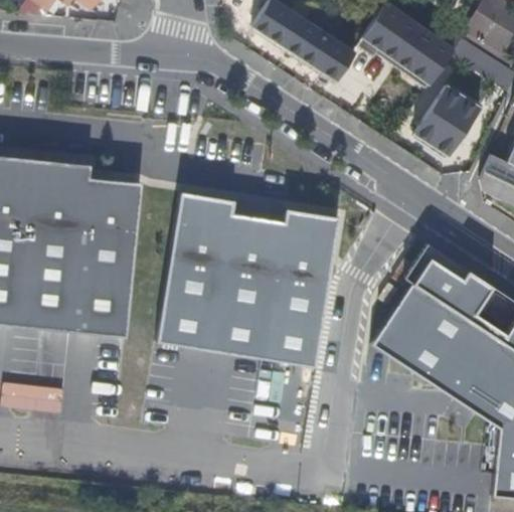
[(25,0),(20,8),(20,13),(44,16),(55,0),(60,0),(67,4),(69,0),(79,0),(92,7),(97,0),(25,0)]
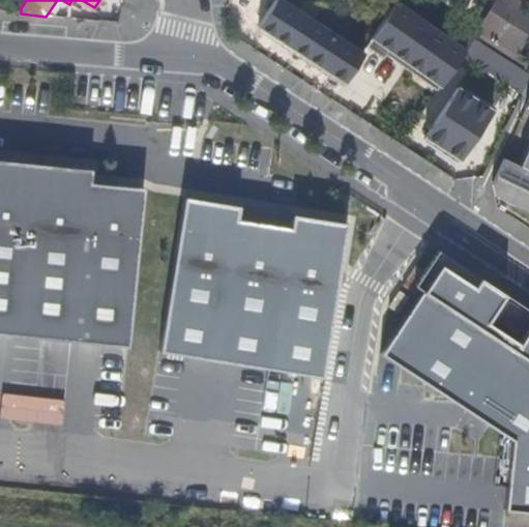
[(291,6),(281,0),(276,0),(260,27),(273,35),(275,32),(311,54),(307,58),(332,74),(348,50),(288,11),(291,6)]
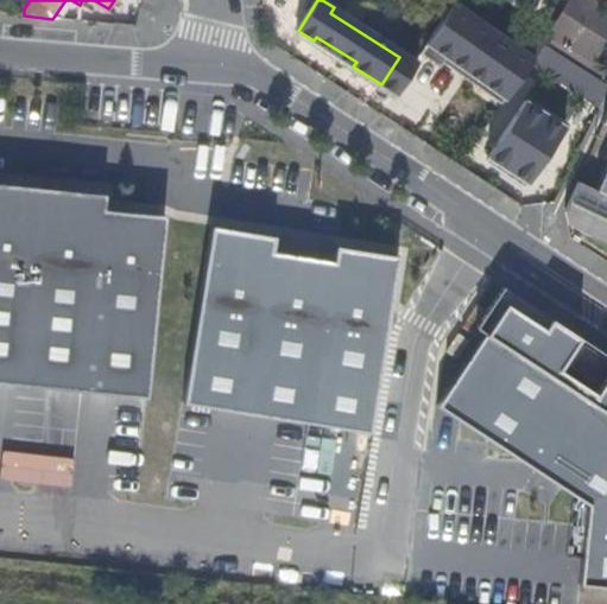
[(557,21),(548,36),(571,51),(568,56),(583,65),(587,61),(592,63),(606,39),(606,12),(588,0),(571,0),(566,11),(558,7),(551,18),(557,21)]
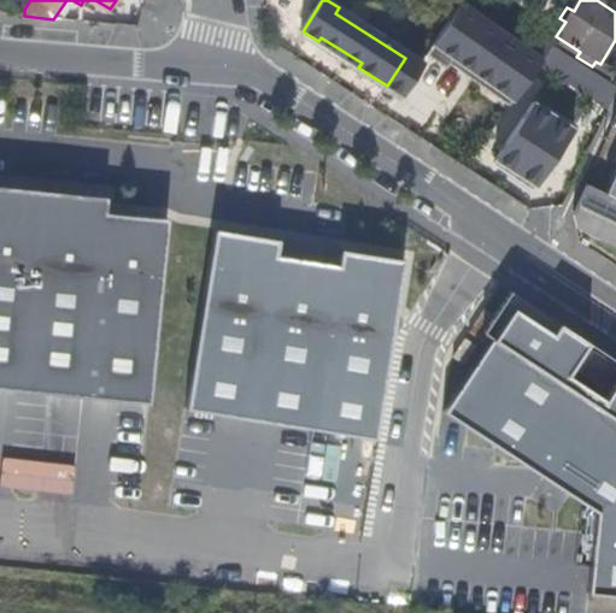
[(461,5),(426,56),(447,71),(455,60),(514,101),(541,62),(461,5)]
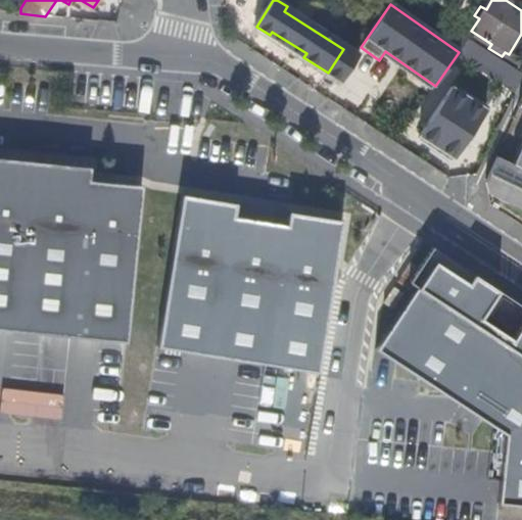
[(467,38),(478,46),(487,51),(488,48),(491,44),(471,31),(467,38)]
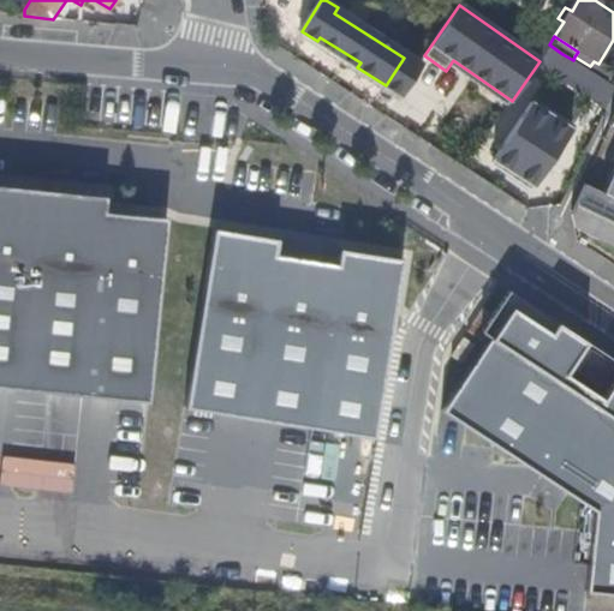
[(530,103),(493,160),(536,187),(572,131),(530,103)]
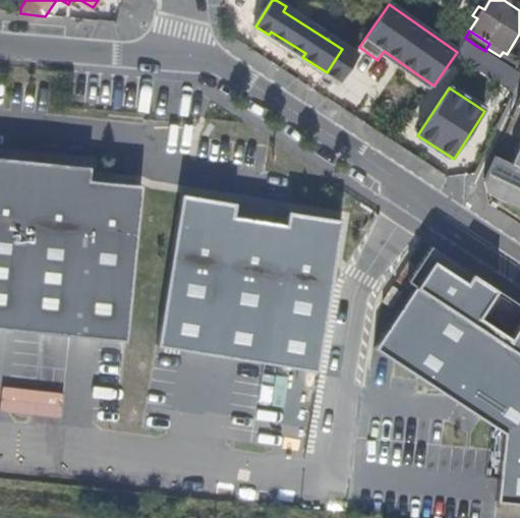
[(0,335),(128,348),(146,186),(91,181),(92,167),(0,157),(0,335)]
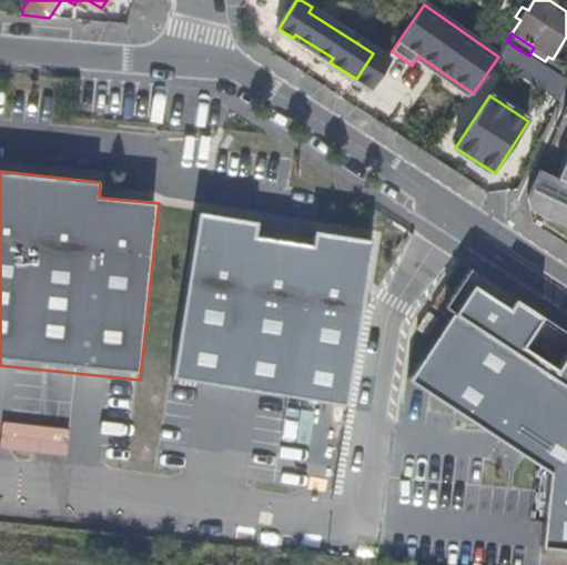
[(566,226),(566,183),(558,180),(540,171),(527,201),(529,209),(566,226)]
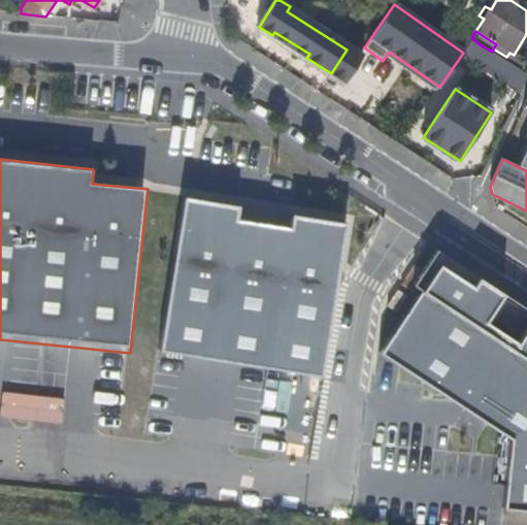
[(337,222),(179,196),(155,347),(313,372),(337,222)]
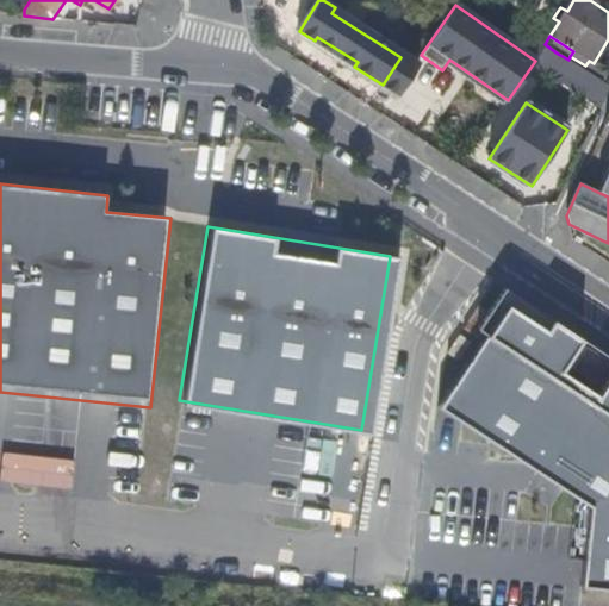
[(510,310),(439,410),(590,512),(583,587),(608,591),(608,361),(555,326),(550,336),(510,310)]
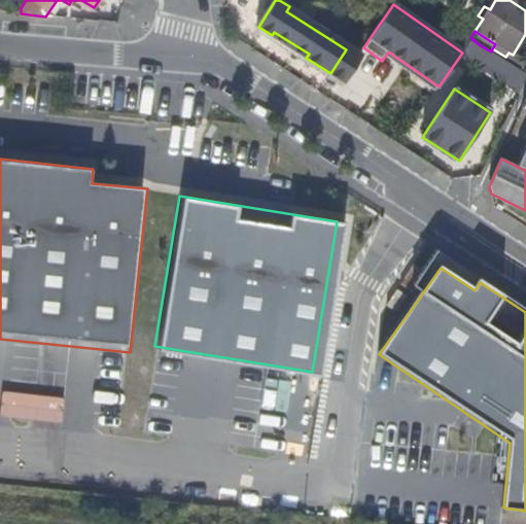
[(0,420),(60,424),(62,398),(0,394),(0,420)]
